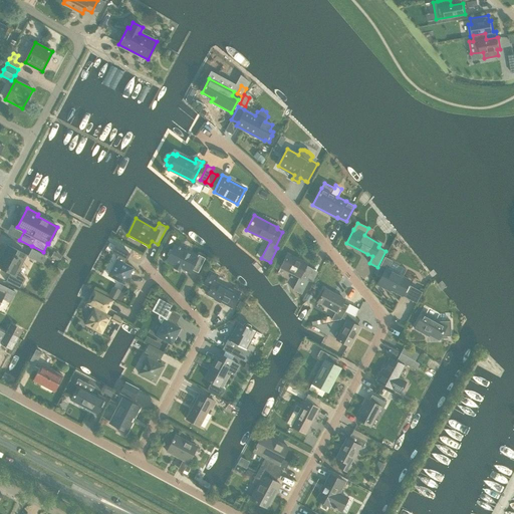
[(177,238),(170,234),(160,253),(167,257),(177,238)]
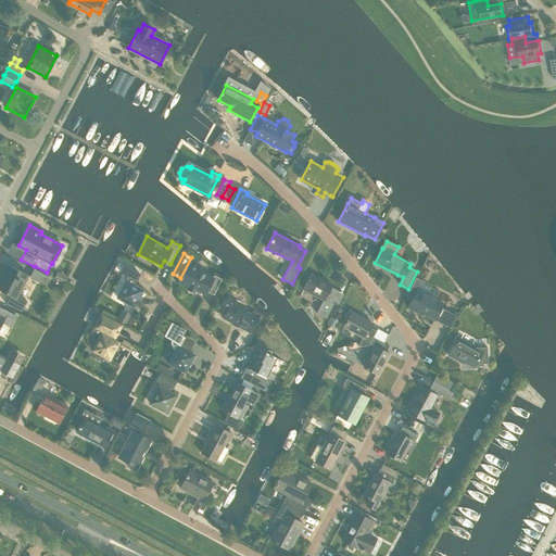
[(9,265),(0,280),(0,289),(11,295),(7,304),(22,312),(27,301),(17,297),(28,276),(9,265)]
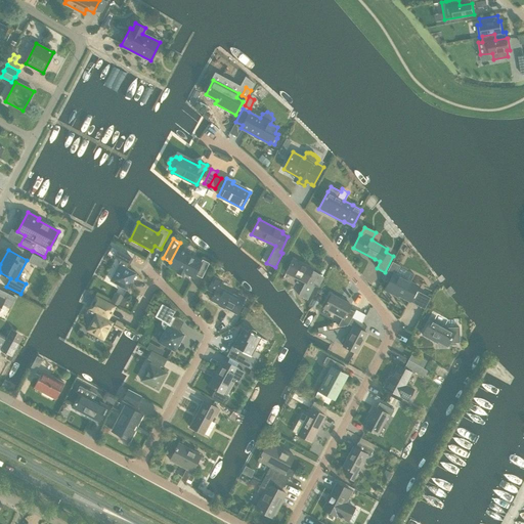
[(202,276),(209,263),(203,260),(201,262),(177,250),(170,265),(193,277),(195,273),(202,276)]
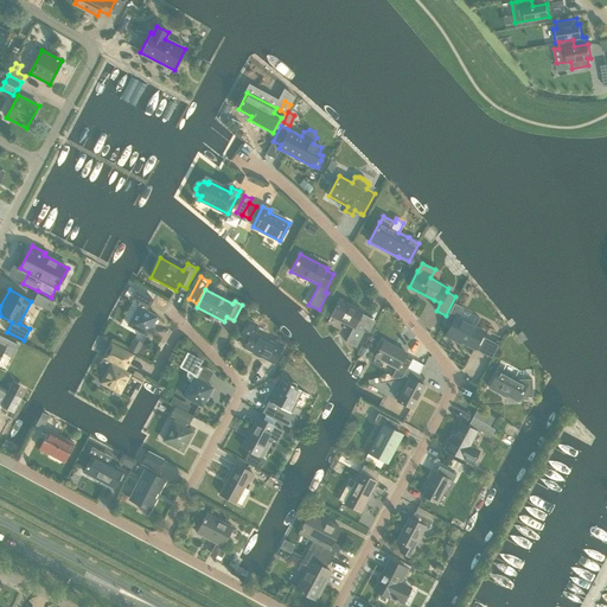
[(141,302),(128,325),(147,336),(157,317),(147,311),(153,300),(136,291),(132,298),(141,302)]
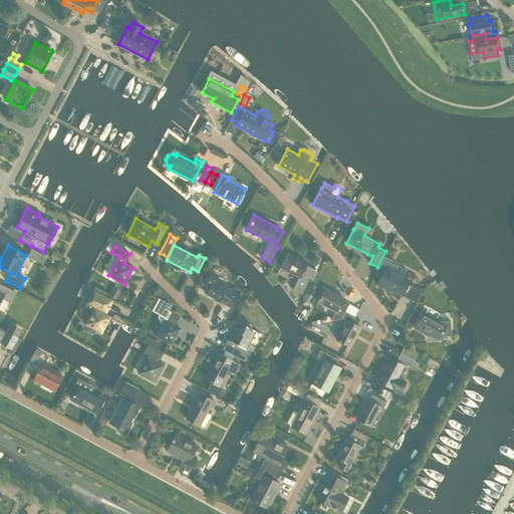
[(41,263),(45,255),(32,248),(28,256),(41,263)]
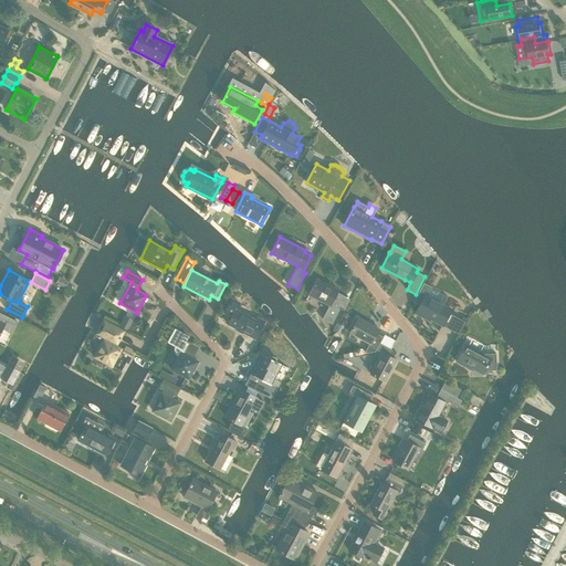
[(69,281),(60,276),(56,283),(65,287),(69,281)]
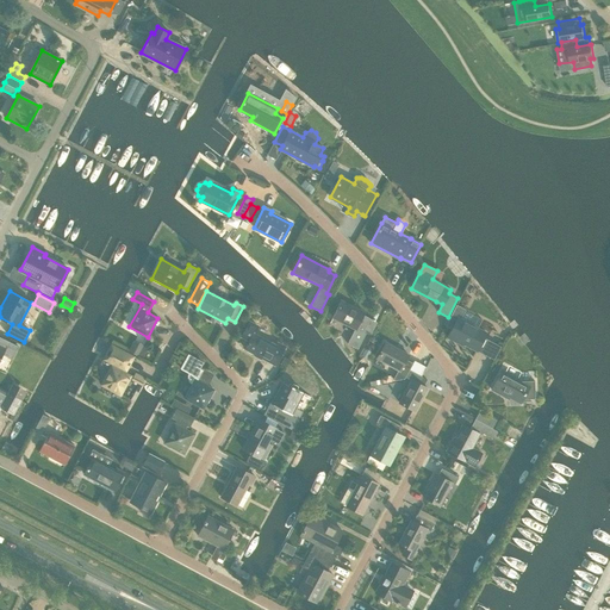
[(363,331),(369,318),(363,315),(365,313),(341,302),(332,317),(355,329),(348,343),(358,349),(366,332),(363,331)]
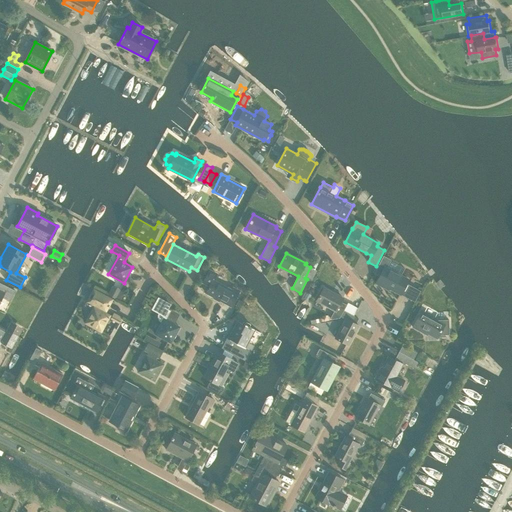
[(400,294),(408,279),(385,267),(389,259),(383,256),(374,273),(380,276),(376,284),(382,287),(383,285),(400,294)]
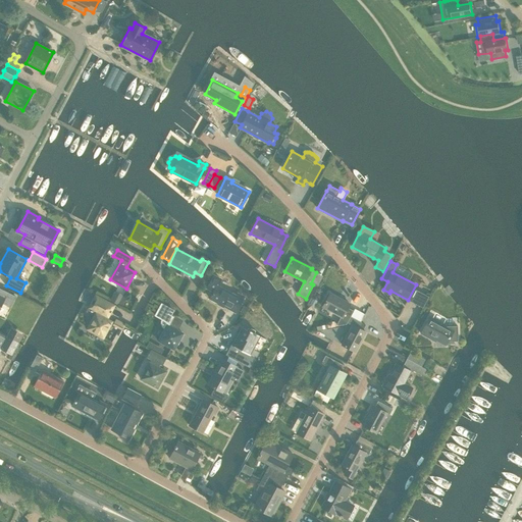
[(238,294),(237,296),(217,285),(220,279),(213,275),(207,288),(213,292),(210,299),(229,309),(230,308),(237,310),(244,297),(238,294)]
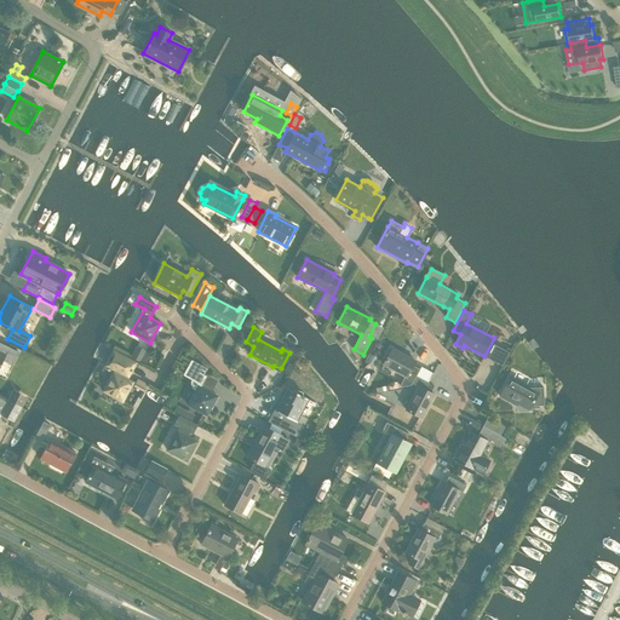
[(11,365),(18,352),(4,345),(0,352),(0,351),(0,365),(3,361),(11,365)]
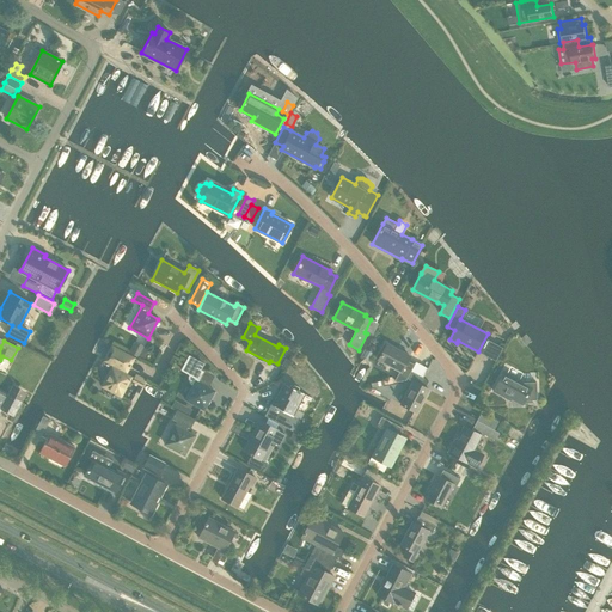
[(144,346),(136,341),(129,353),(138,356),(144,346)]
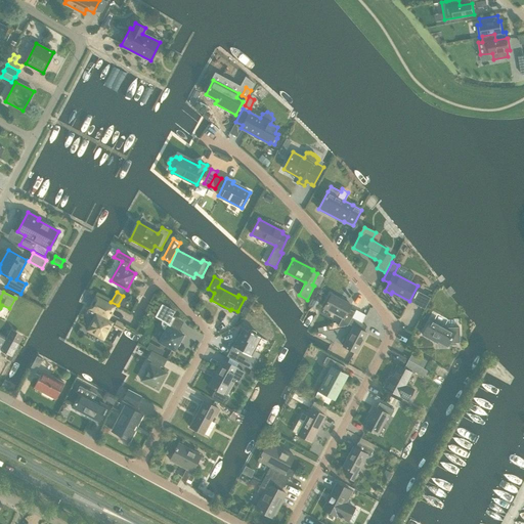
[(351,317),(355,312),(349,309),(351,305),(332,294),(324,308),(342,317),(339,324),(339,326),(347,325),(348,323),(351,317)]
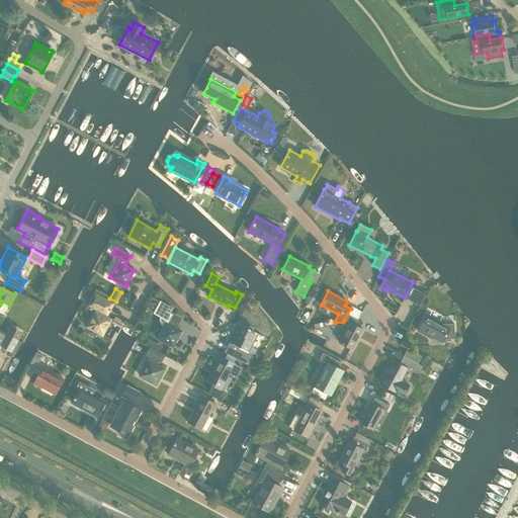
[(114,304),(109,301),(109,300),(95,293),(87,308),(94,312),(86,327),(102,335),(111,319),(107,317),(114,304)]
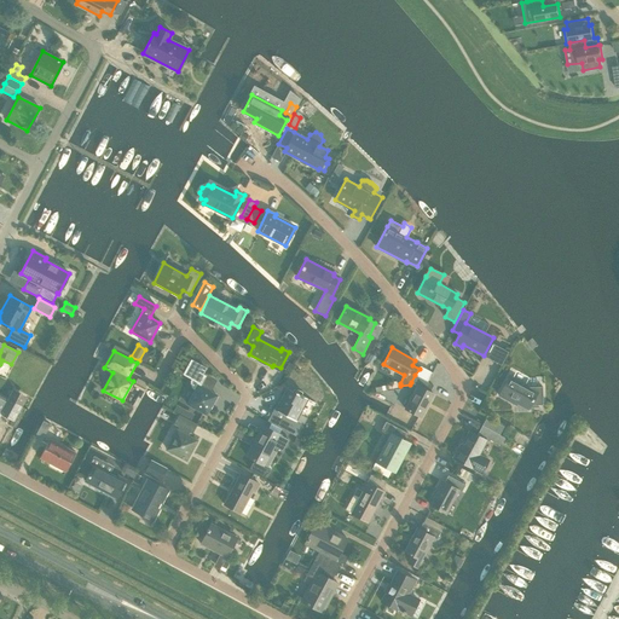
[(184,374),(192,379),(192,381),(191,383),(192,386),(194,388),(195,391),(191,397),(187,404),(207,415),(217,395),(200,386),(204,376),(202,375),(206,368),(191,360),(184,374)]
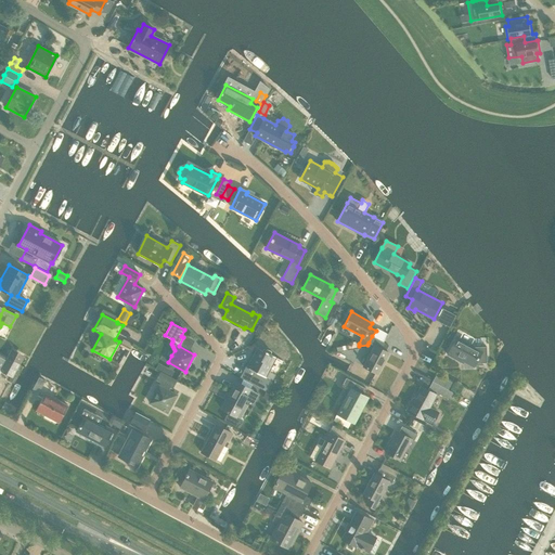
[(461,336),(466,327),(461,324),(455,333),(461,336)]
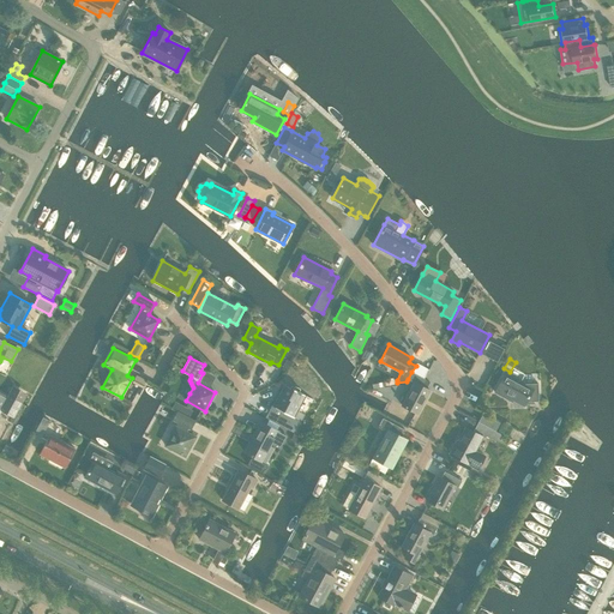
[(429,381),(411,372),(408,379),(414,383),(402,405),(417,414),(431,391),(426,389),(429,381)]
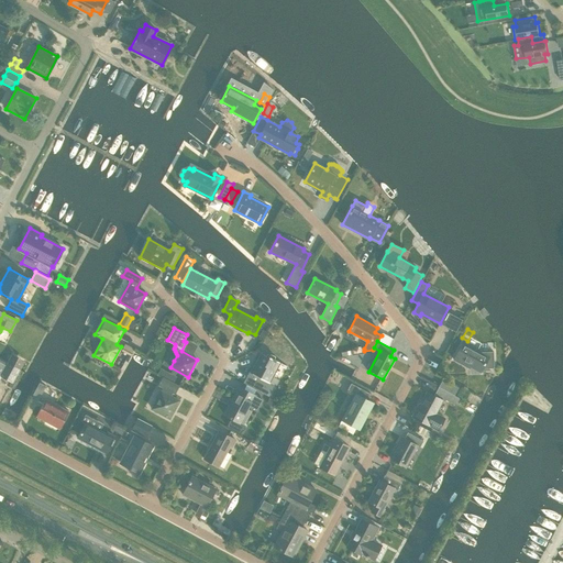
[(467,344),(463,342),(454,360),(465,365),(466,364),(481,372),(483,367),(494,367),(493,351),(481,352),(483,349),(470,341),(467,344)]
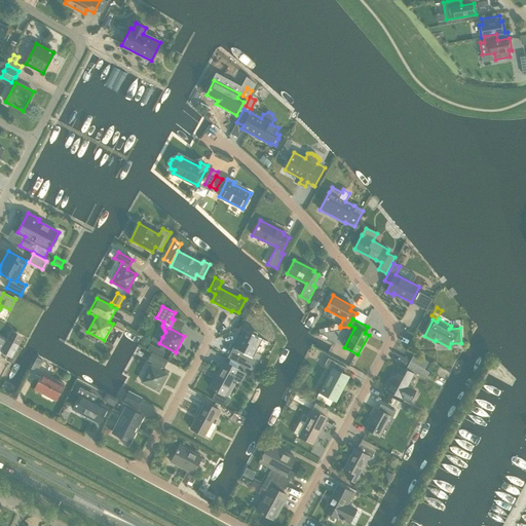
[(126,326),(117,322),(114,328),(122,332),(126,326)]
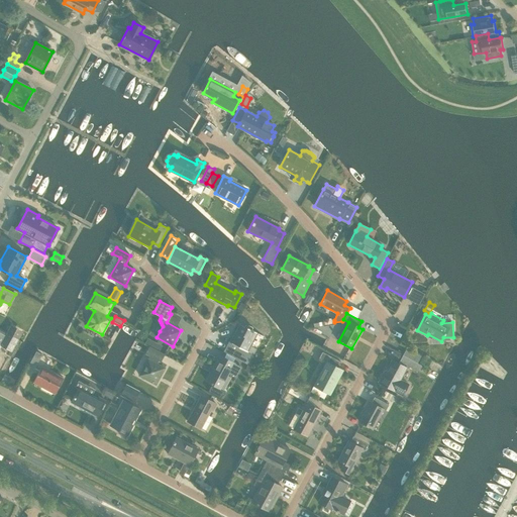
[(332,323),(331,318),(324,320),(324,321),(314,323),(315,327),(332,323)]
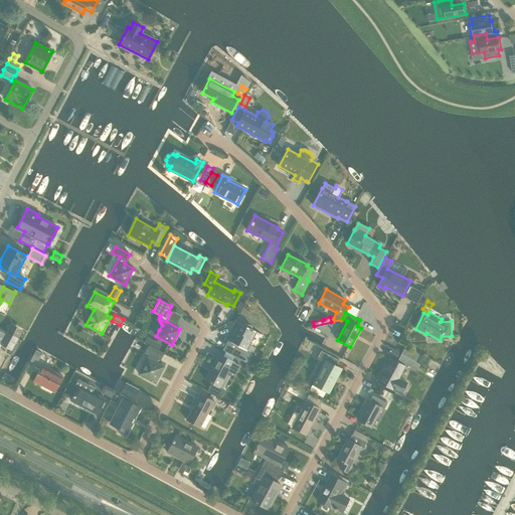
[(254,349),(248,344),(255,331),(246,326),(245,327),(238,323),(229,341),(236,345),(231,354),(247,363),(247,362),(254,366),(259,358),(252,354),(252,353),(254,349)]
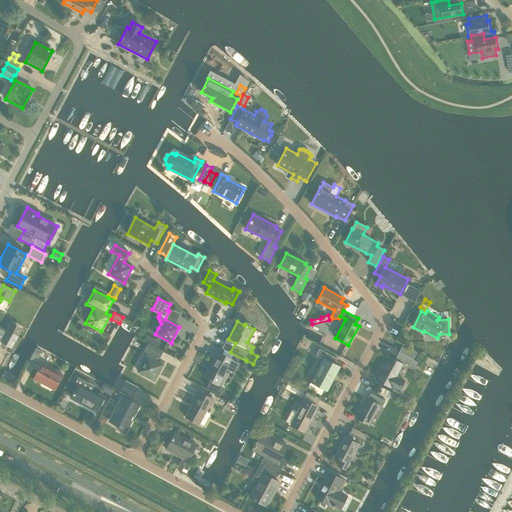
[(6,330),(18,337),(19,335),(23,328),(11,322),(7,329),(6,329),(6,330)]
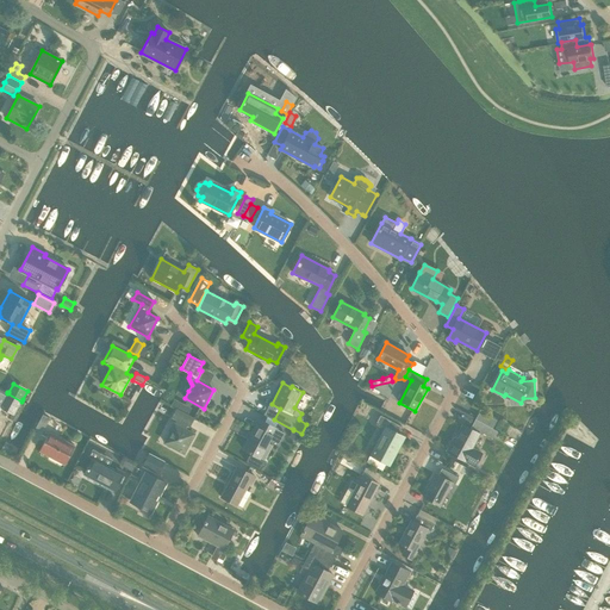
[(0,408),(14,415),(22,402),(7,393),(0,405),(0,408)]
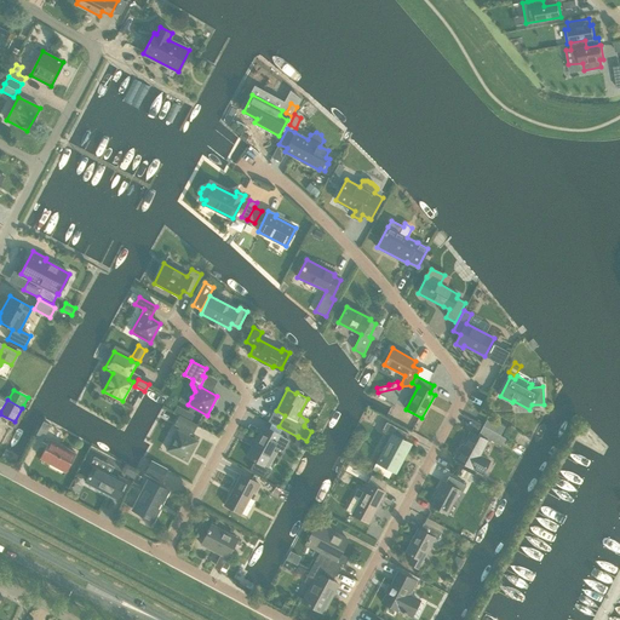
[(191,432),(196,425),(179,417),(174,424),(181,426),(167,449),(187,460),(197,441),(188,436),(190,431),(191,432)]
